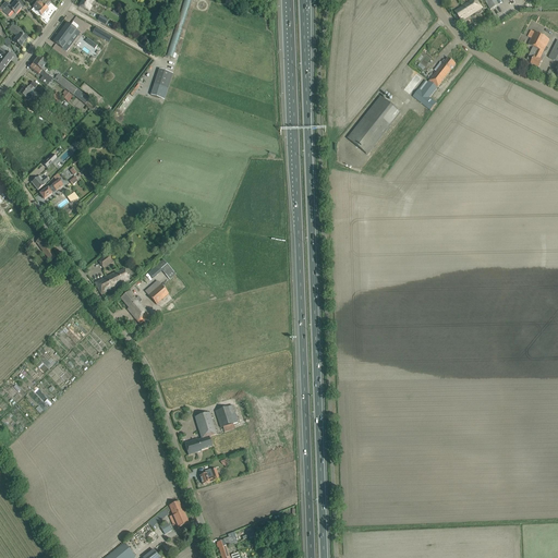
[(23,3),(19,0),(13,0),(15,2),(11,7),(5,2),(0,8),(0,9),(8,16),(12,11),(16,14),(22,8),(21,5),(23,3)]
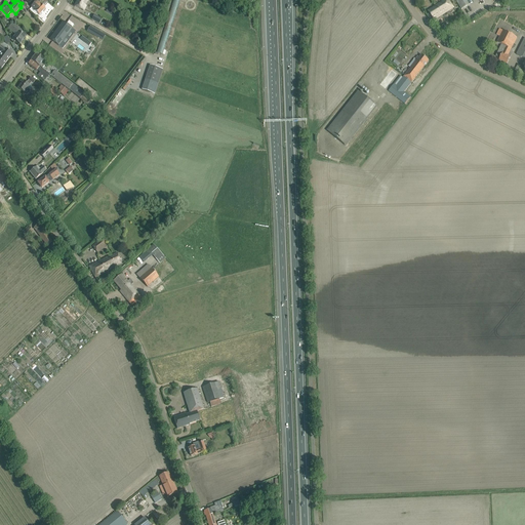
[(48,2),(45,0),(38,0),(38,1),(38,2),(33,8),(39,15),(45,8),(43,6),(48,2)]
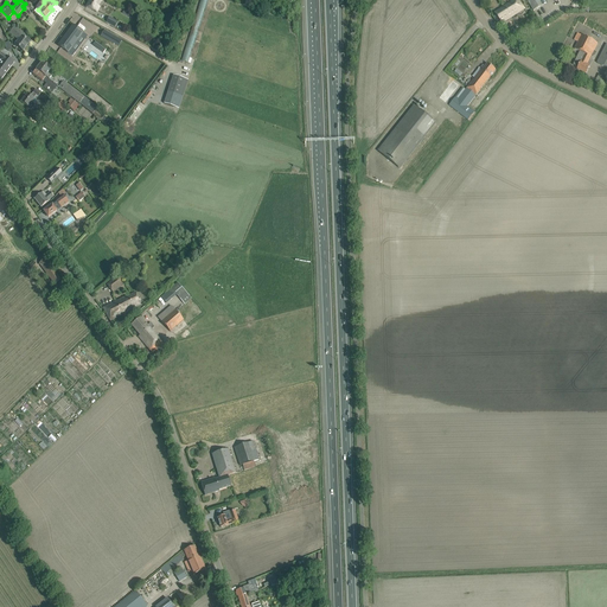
[(98,7),(102,0),(89,0),(87,7),(97,13),(100,7),(98,7)]
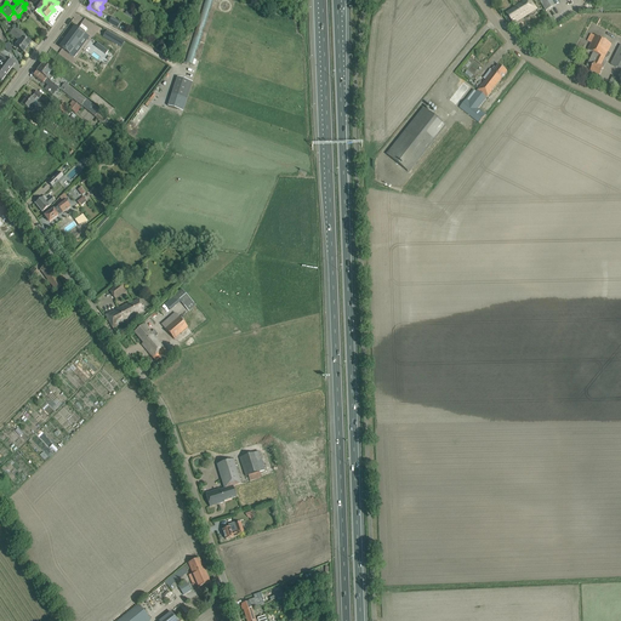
[(530,0),(525,0),(507,13),(506,13),(514,24),(537,9),(530,0)]
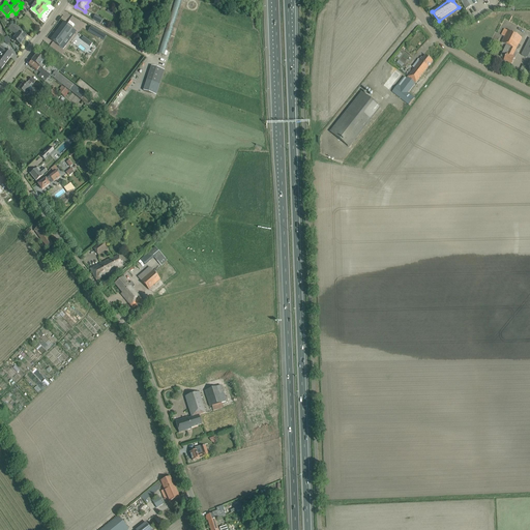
[(471,0),(460,0),(466,9),(474,4),(471,0)]
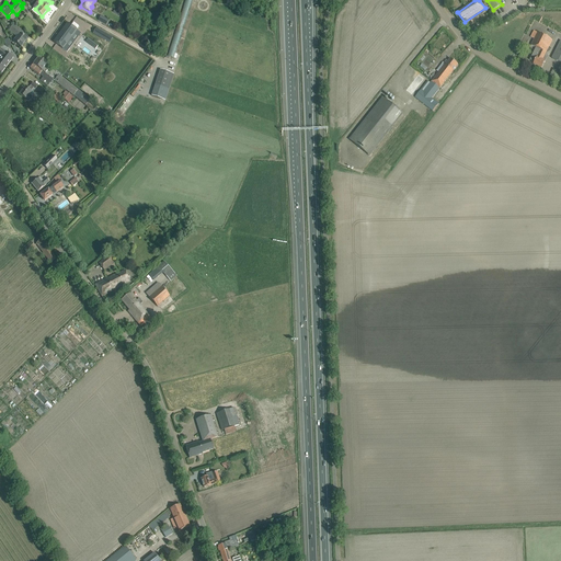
[(160,23),(163,15),(157,13),(153,21),(160,23)]
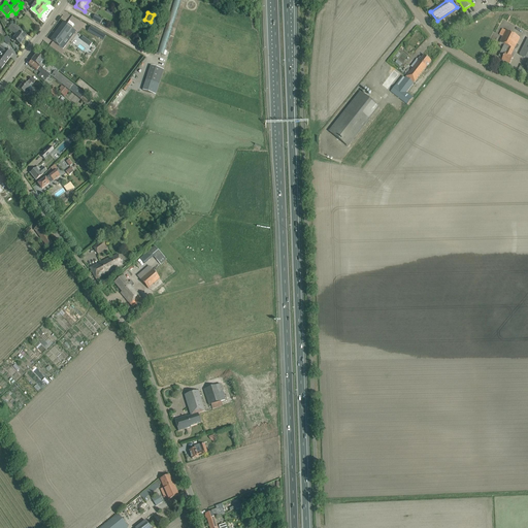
[(103,20),(95,15),(93,20),(100,24),(103,20)]
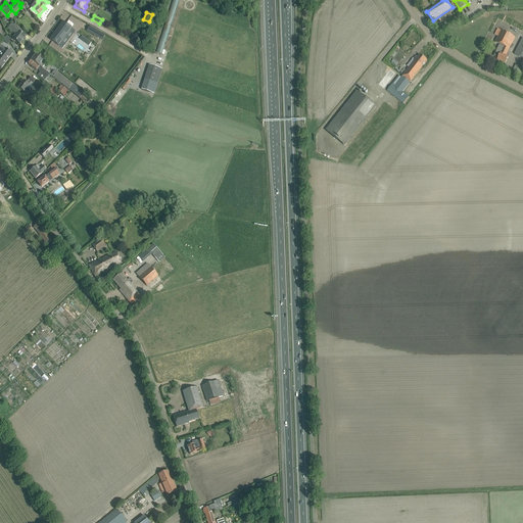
[(76,32),(67,25),(63,21),(50,39),(54,42),(58,46),(62,49),(76,32)]
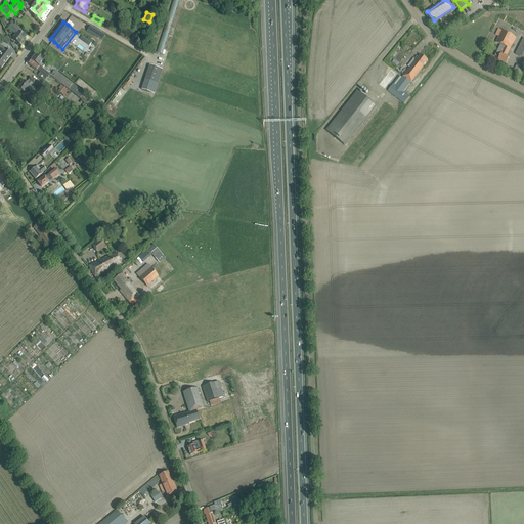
[(20,29),(16,26),(13,24),(8,29),(16,35),(13,39),(19,44),(26,37),(18,32),(20,29)]
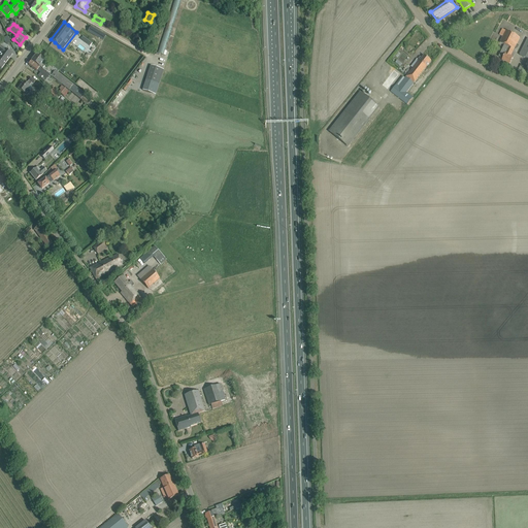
[(91,27),(87,32),(102,41),(105,35),(91,27)]
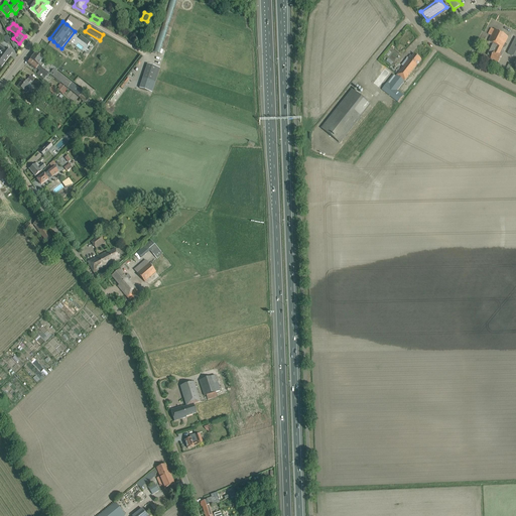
[(493,44),(488,55),(492,57),(491,59),(499,63),(501,58),(502,56),(499,54),(501,51),(504,53),(505,49),(503,47),(505,43),(508,37),(491,28),(488,34),(492,36),(489,41),(493,44)]
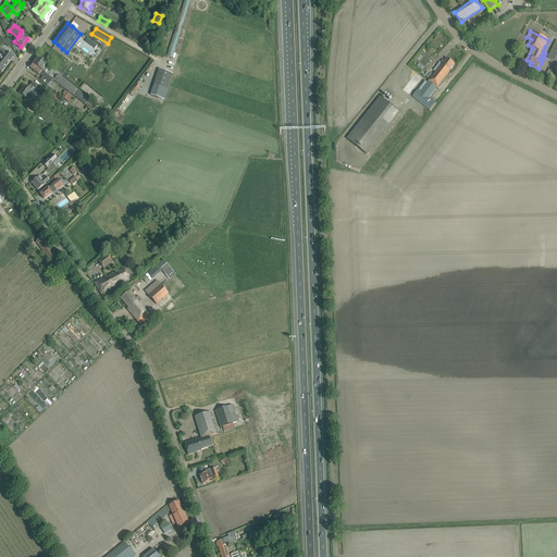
[(0,71),(1,73),(13,57),(5,51),(1,49),(0,50),(0,71)]
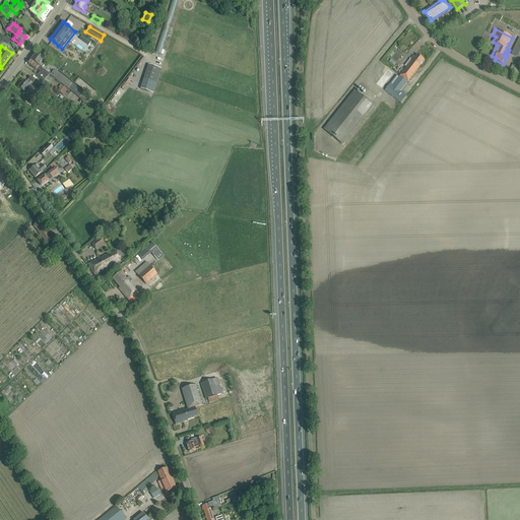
[(41,63),(44,59),(37,53),(31,60),(39,65),(41,63)]
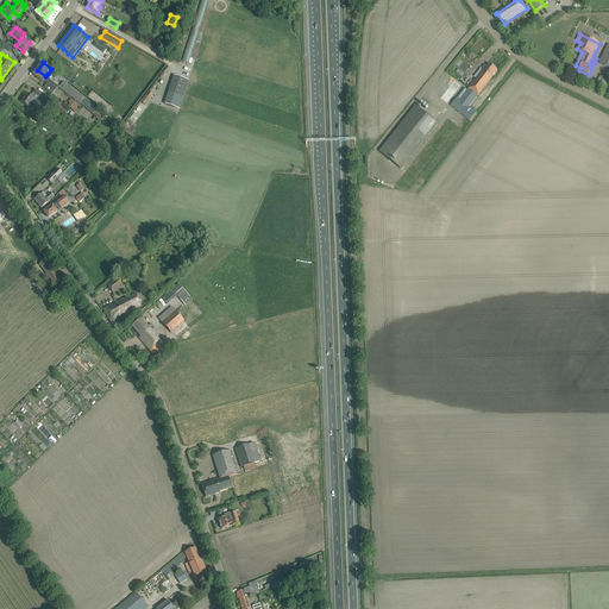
[(476,79),(469,88),(478,96),(497,70),(489,64),(487,67),(485,66),(482,69),(481,69),(473,77),(476,79)]
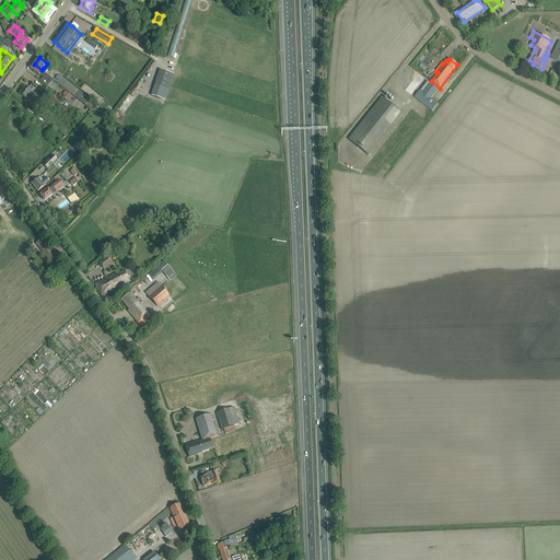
[(53,80),(53,79),(42,70),(34,65),(31,69),(39,76),(43,78),(41,81),(47,86),(53,80)]
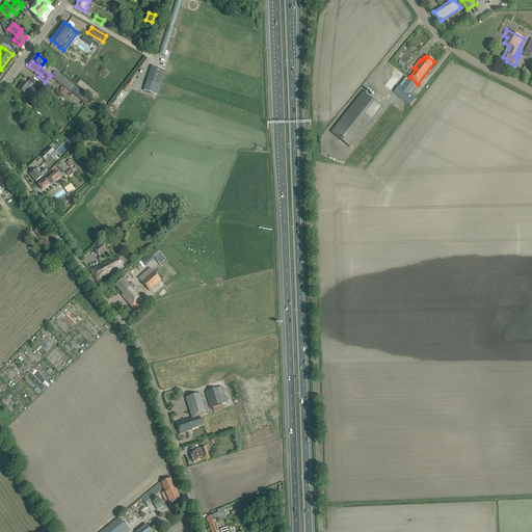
[(51,65),(48,70),(42,64),(40,67),(50,75),(50,76),(81,101),(86,95),(58,73),(59,72),(51,65)]
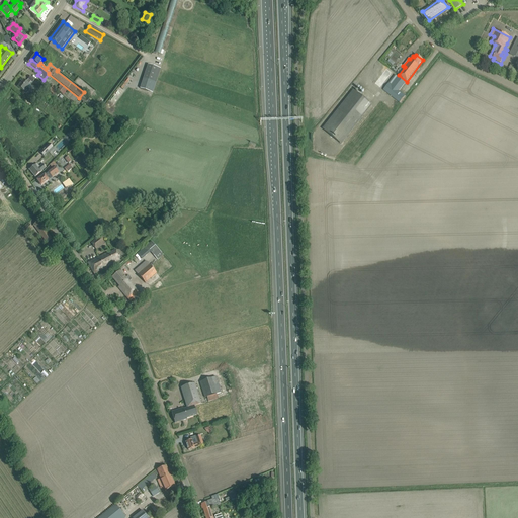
[(149,65),(144,79),(154,82),(158,68),(149,65)]
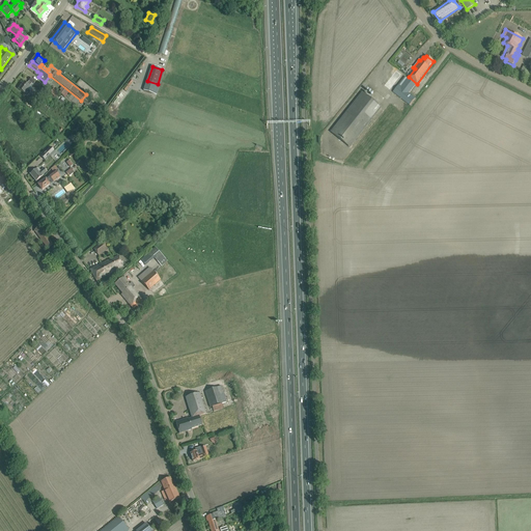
[(34,84),(36,82),(31,78),(27,84),(24,82),(19,89),(25,93),(30,86),(32,87),(34,84)]
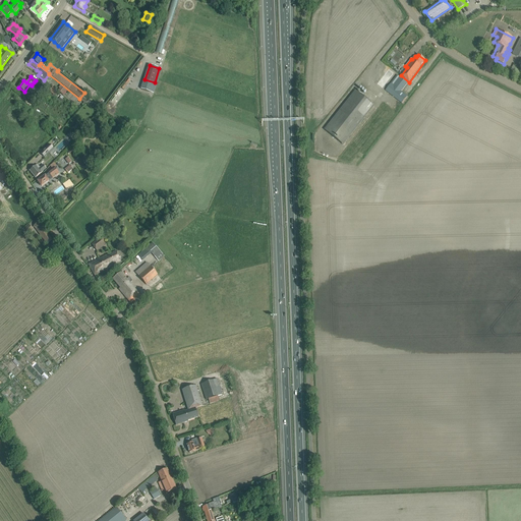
[(49,92),(54,96),(58,92),(52,88),(49,92)]
